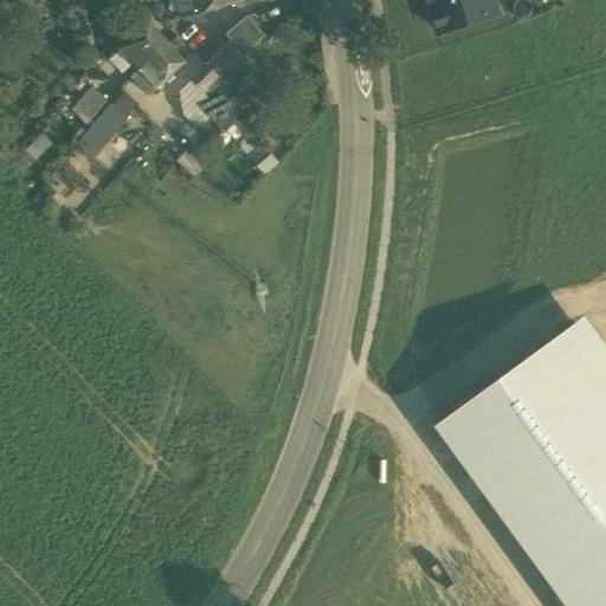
[(175,0),(181,17),(214,10),(211,0),(175,0)]
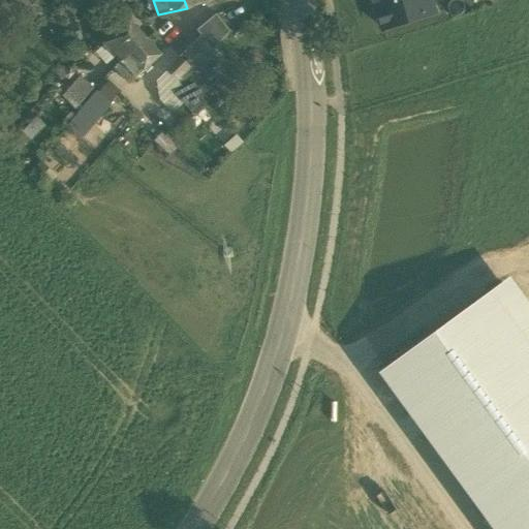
[(372,0),(382,29),(402,23),(400,17),(413,12),(415,18),(434,12),(430,0),(372,0)]
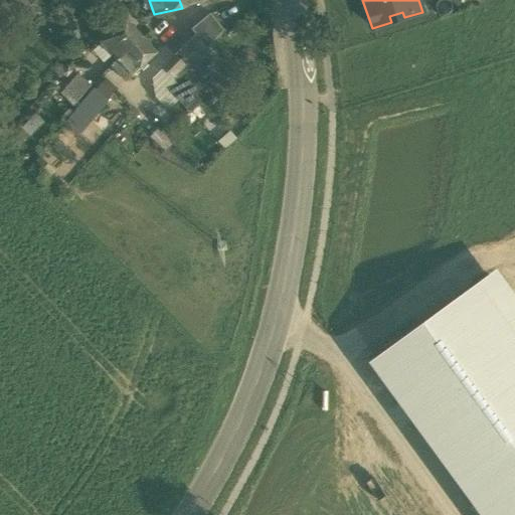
[(192,30),(195,34),(208,47),(223,30),(210,14),(192,30)]
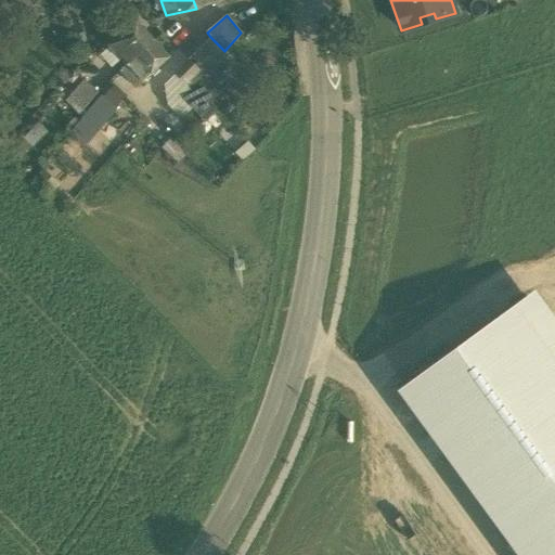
[(121,59),(123,60),(127,65),(153,41),(137,22),(110,46),(121,59)]
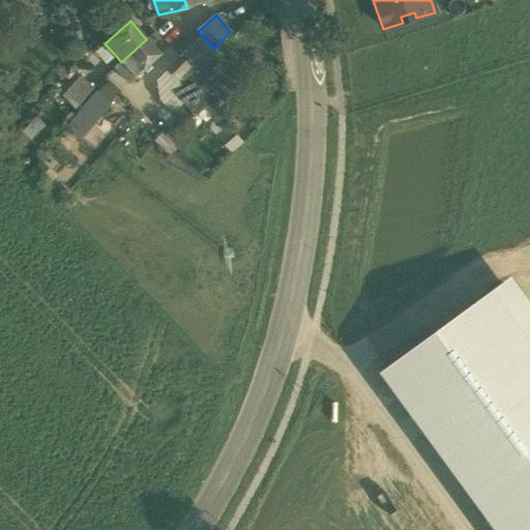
[(217,55),(201,35),(179,57),(192,68),(196,72),(198,75),(206,66),(217,55)]
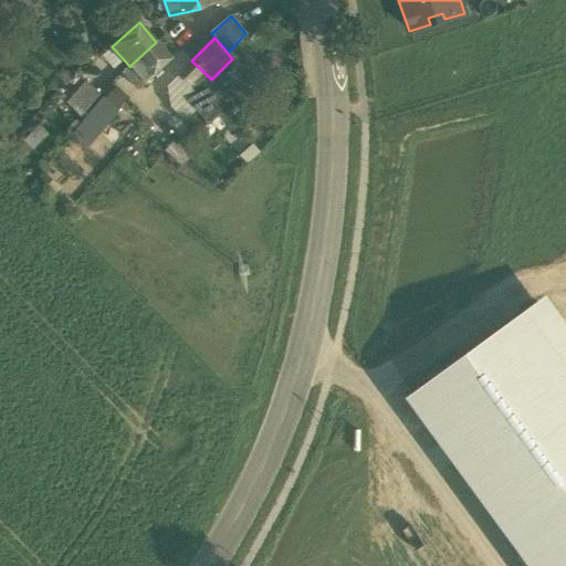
[(156,42),(129,66),(145,83),(146,84),(171,60),(156,42)]
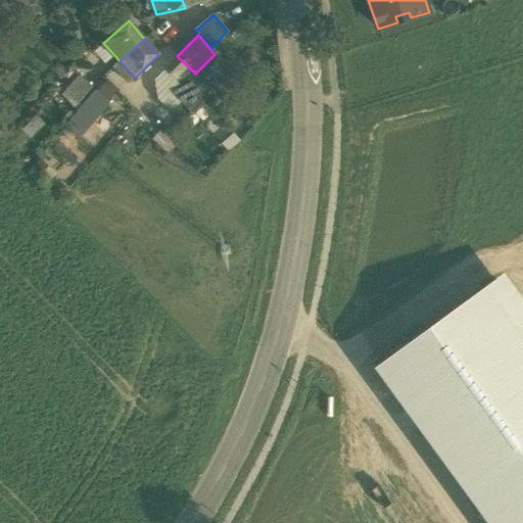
[(114,55),(103,43),(94,52),(105,64),(114,55)]
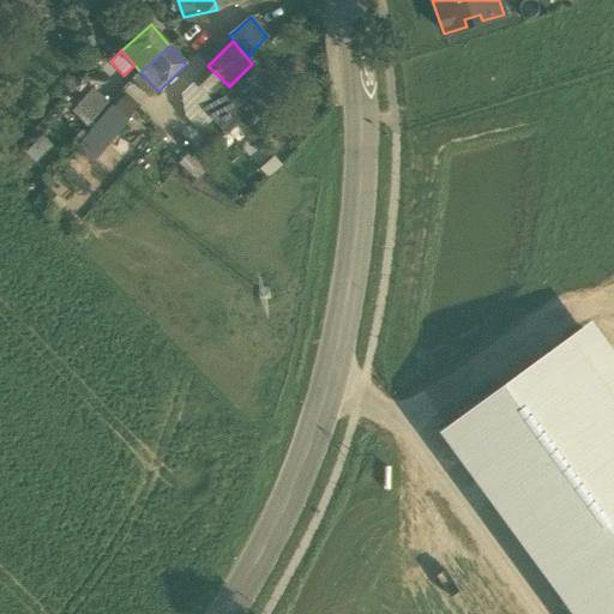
[(193,82),(205,95),(222,79),(208,66),(193,82)]
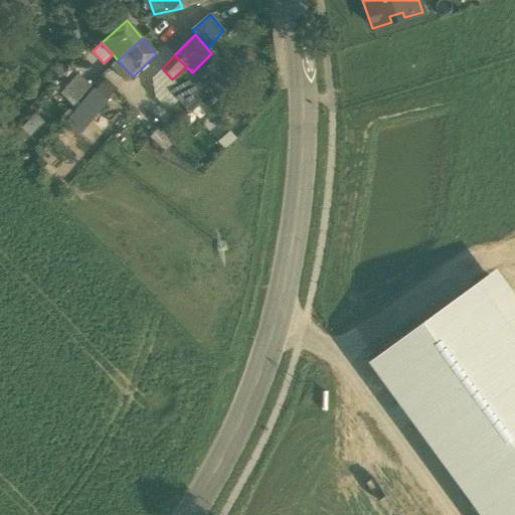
[(125,81),(132,75),(118,60),(113,64),(112,66),(125,81)]
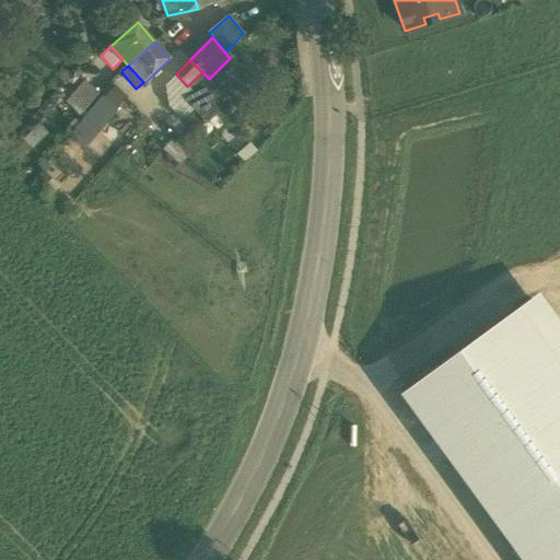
[(209,79),(221,94),(233,83),(218,70),(209,79)]
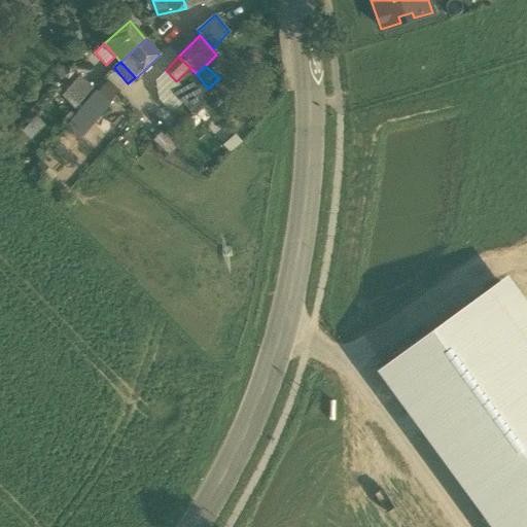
[(195,72),(190,68),(176,81),(180,85),(184,81),(195,72)]
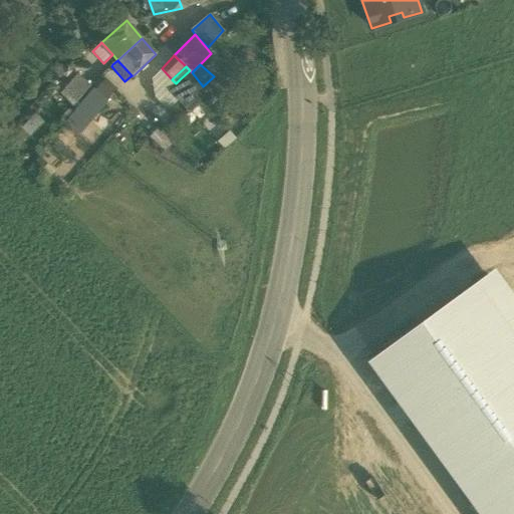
[(172,79),(162,68),(152,78),(155,98),(167,111),(178,101),(168,91),(176,83),(172,79)]
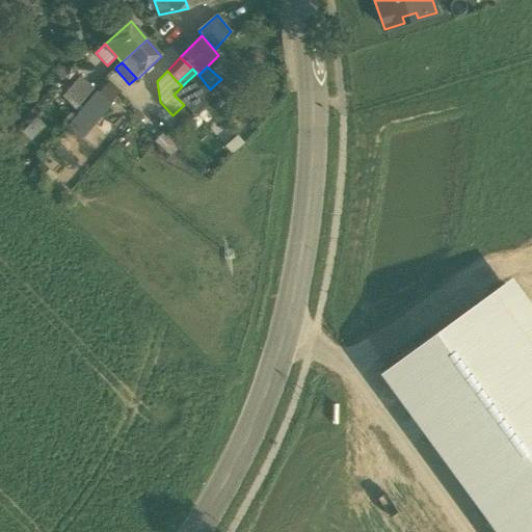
[(198,75),(196,73),(186,82),(182,86),(174,95),(184,105),(195,117),(217,99),(210,89),(198,75)]
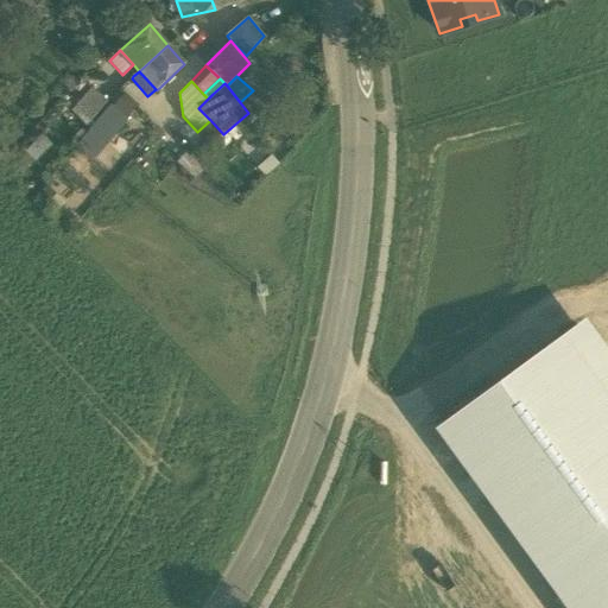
[(92,87),(71,111),(87,126),(108,101),(92,87)]
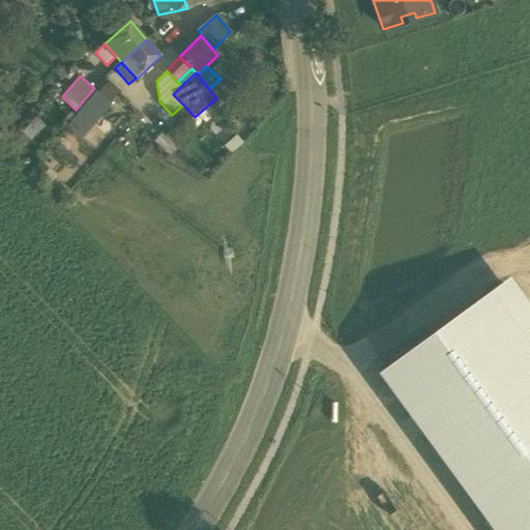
[(109,81),(98,93),(111,104),(121,92),(109,81)]
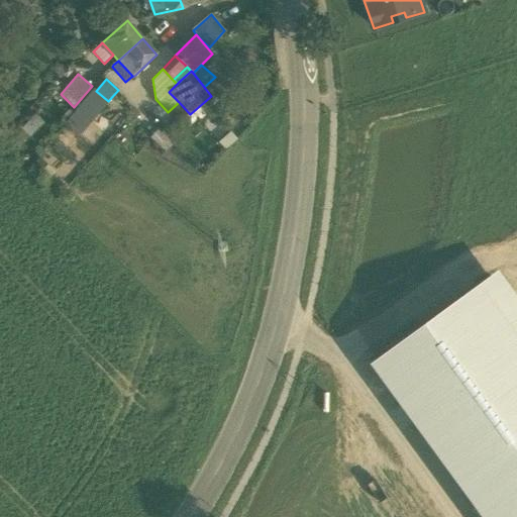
[(96,91),(94,89),(67,123),(81,134),(108,101),(96,91)]
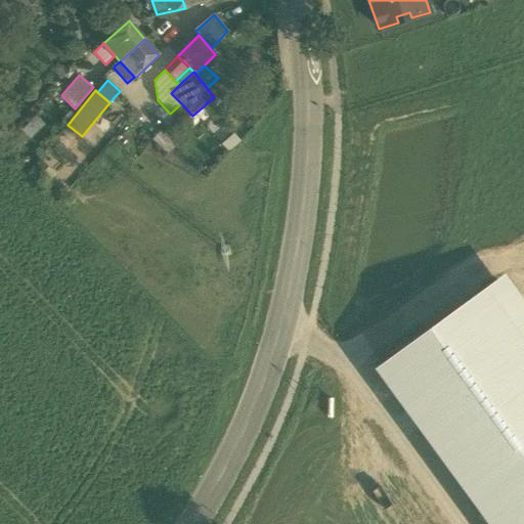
[(36,116),(22,130),(31,139),(45,125),(36,116)]
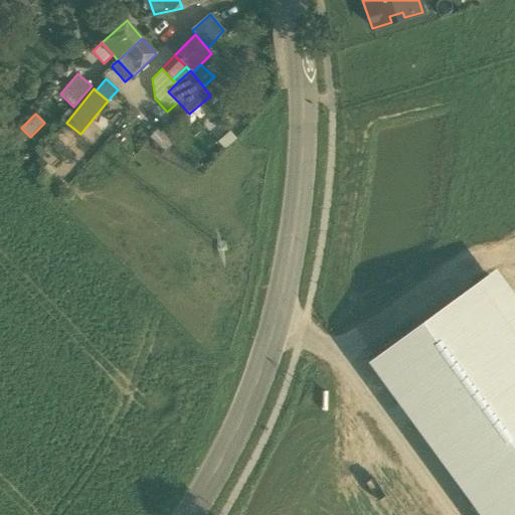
[(150,138),(165,152),(172,144),(157,131),(150,138)]
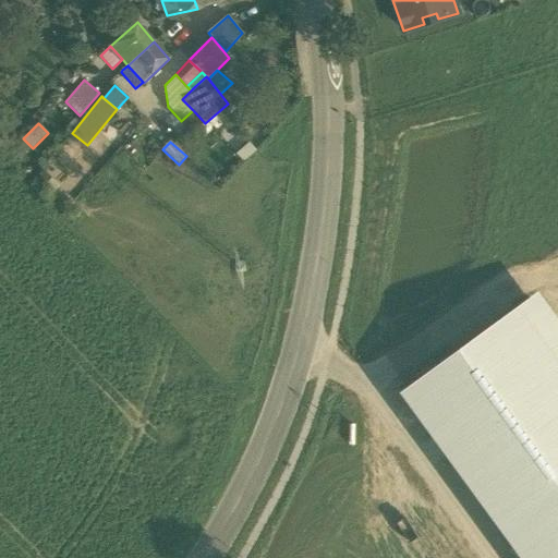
[(34,181),(50,197),(61,186),(43,169),(34,181)]
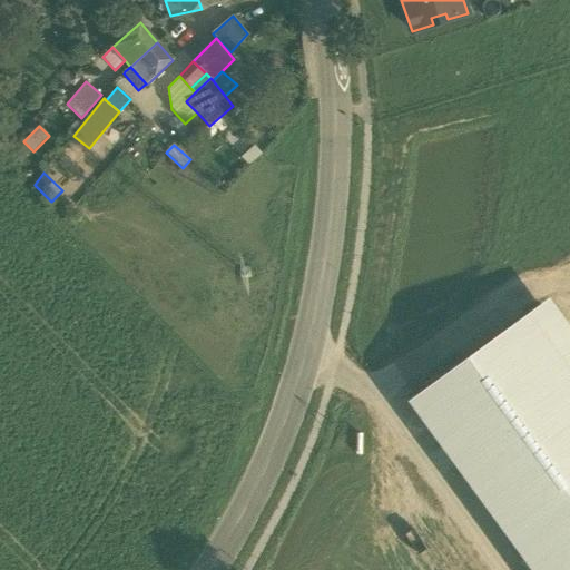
[(569,326),(549,298),(529,314),(569,371),(569,326)]
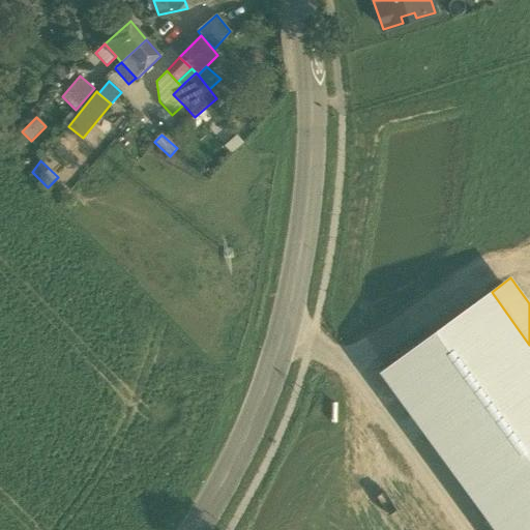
[(529,529),(529,345),(492,292),(380,374),(494,529),(529,529)]
